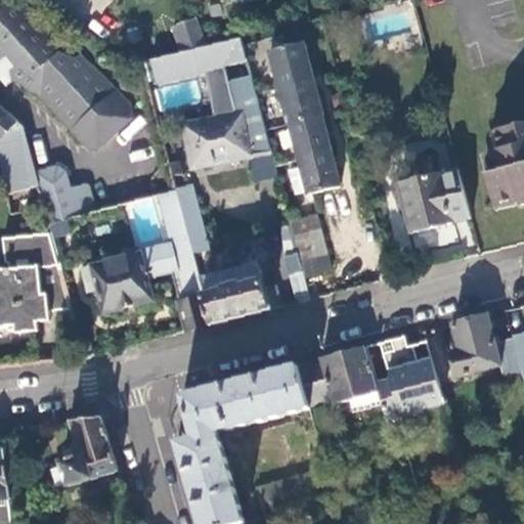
[(79,57),(68,56),(58,56),(67,49),(47,44),(55,37),(36,32),(44,25),(25,19),(33,12),(14,7),(22,1),(18,0),(0,0),(0,81),(5,87),(12,81),(20,84),(28,91),(39,94),(57,100),(50,107),(69,113),(61,119),(80,125),(73,132),(87,147),(97,150),(118,135),(135,117),(133,107),(119,90),(111,96),(108,77),(100,84),(98,64),(90,72),(92,57),(90,55),(79,57)]
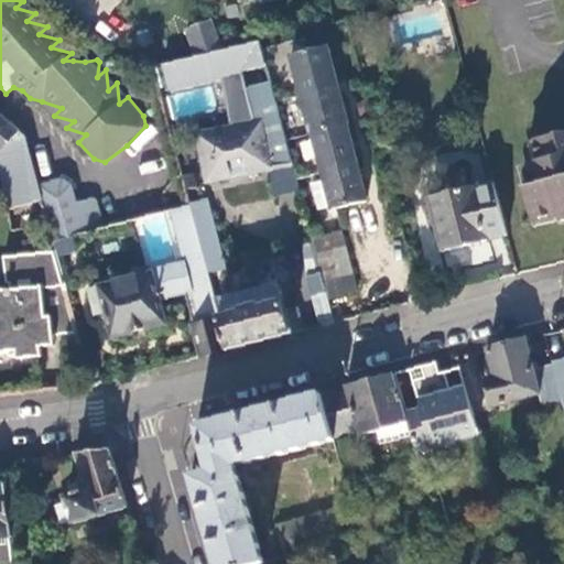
[(214,19),(185,28),(194,57),(226,50),(214,19)]
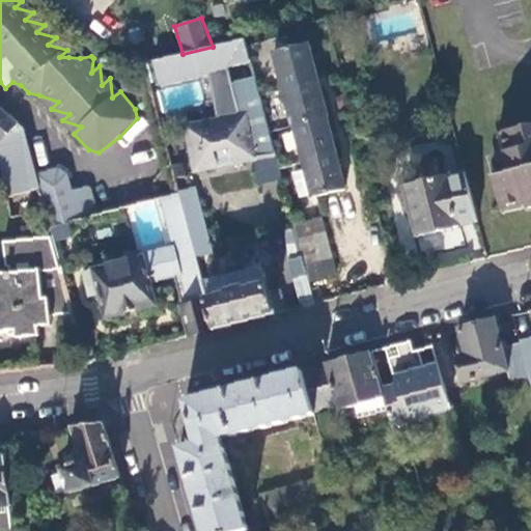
[(160,84),(206,73),(218,121),(185,129),(195,173),(255,161),(273,158),(277,157),(251,58),(250,59),(245,38),(213,47),(183,54),(154,61),(160,84)]
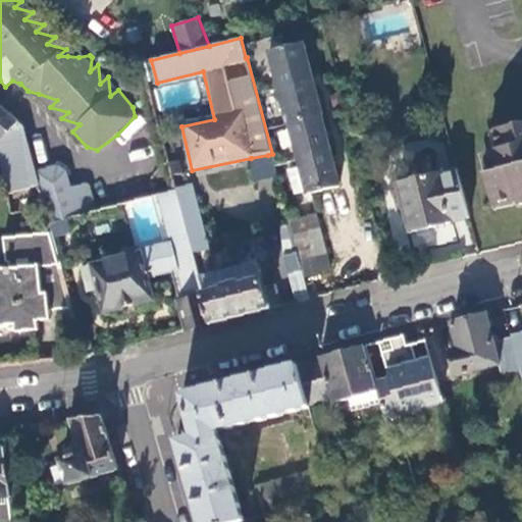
[(308,192),(309,194),(341,186),(322,115),(323,115),(305,44),(271,53),(301,166),(308,192)]
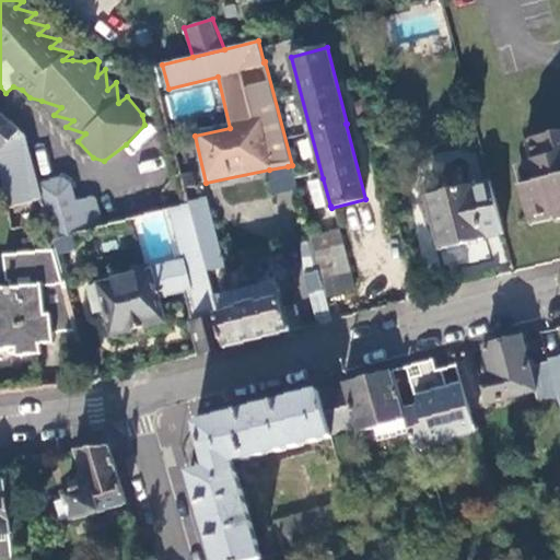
[(0,150),(0,151),(7,155),(24,136),(0,116),(0,150)]
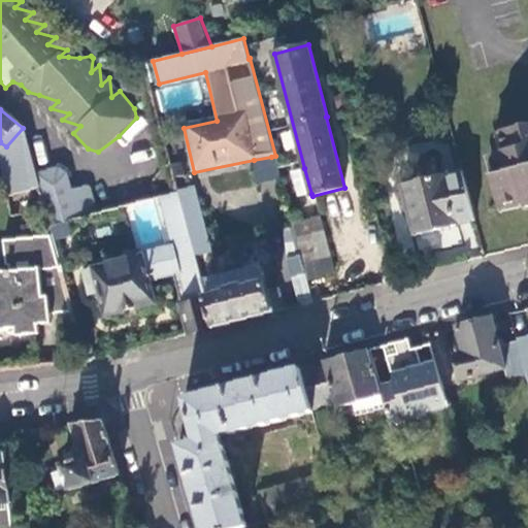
[(494,177),(502,207),(524,202),(526,206),(527,205),(527,126),(501,134),(505,153),(493,157),(497,176),(494,177)]
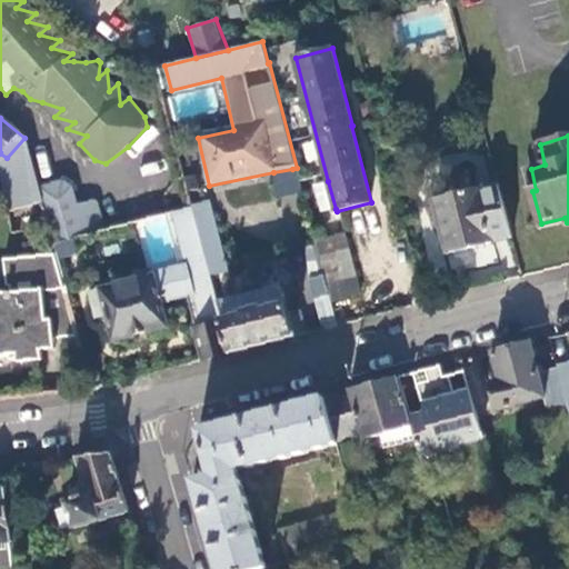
[(25,138),(7,158),(7,176),(16,208),(47,205),(41,187),(39,173),(30,143),(25,138)]
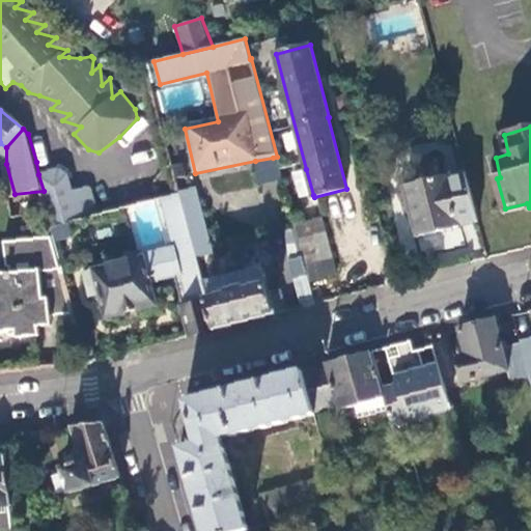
[(255,161),(260,186),(278,182),(273,158),(255,161)]
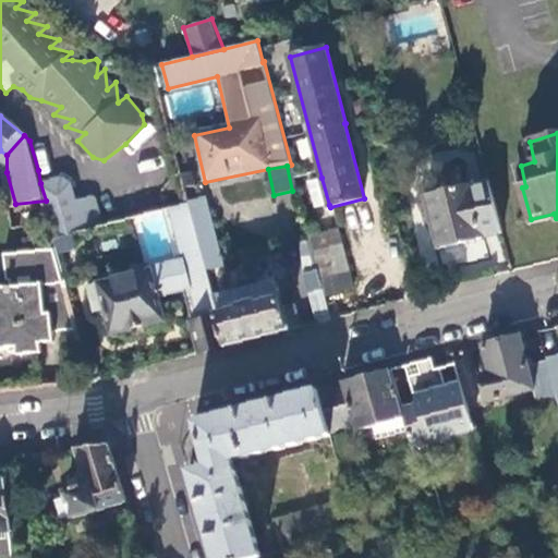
[(65,177),(40,183),(46,201),(49,213),(56,238),(73,233),(105,226),(97,198),(94,196),(77,199),(73,182),(65,177)]
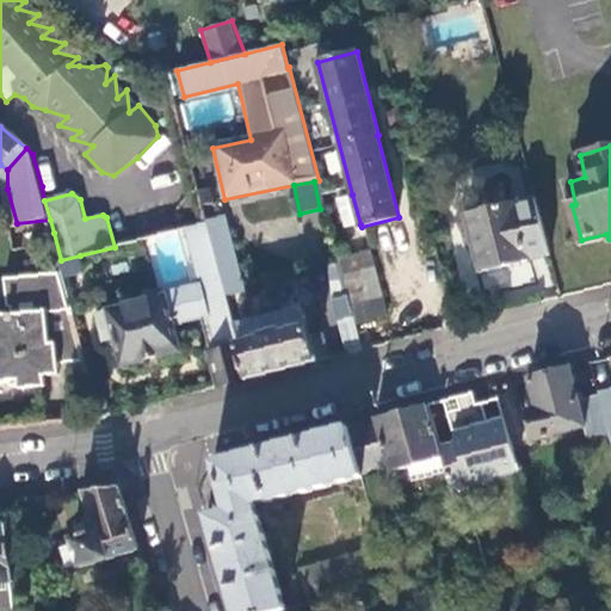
[(352,195),(337,199),(345,229),(360,224),(352,195)]
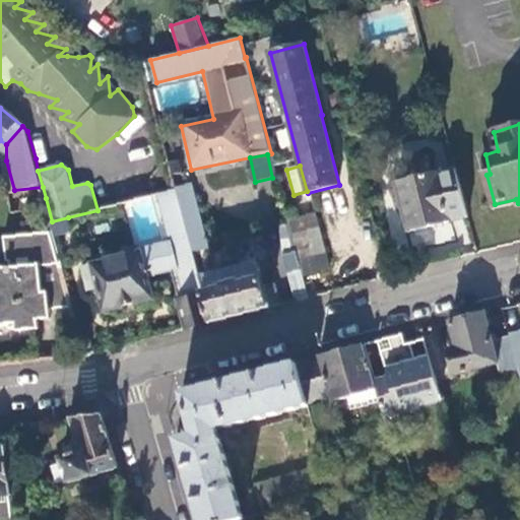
[(398,184),(410,232),(469,216),(456,169),(398,184)]
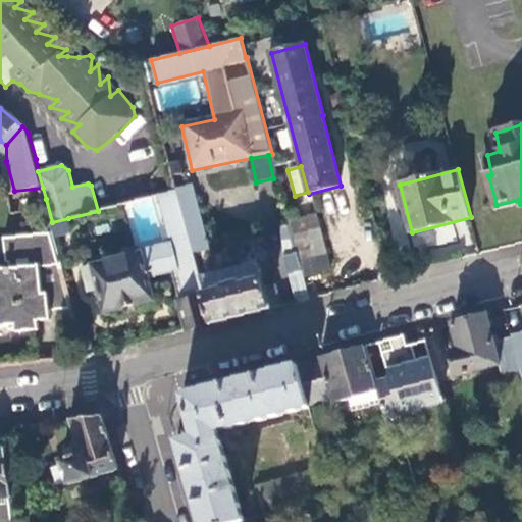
[(195,186),(177,190),(195,253),(211,249),(195,186)]
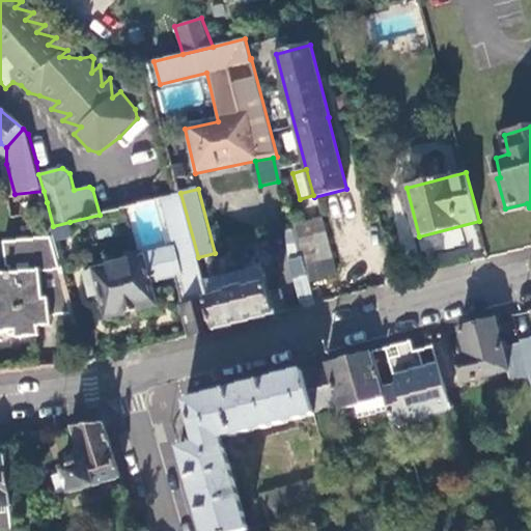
[(44,191),(15,194),(19,208),(47,202),(44,191)]
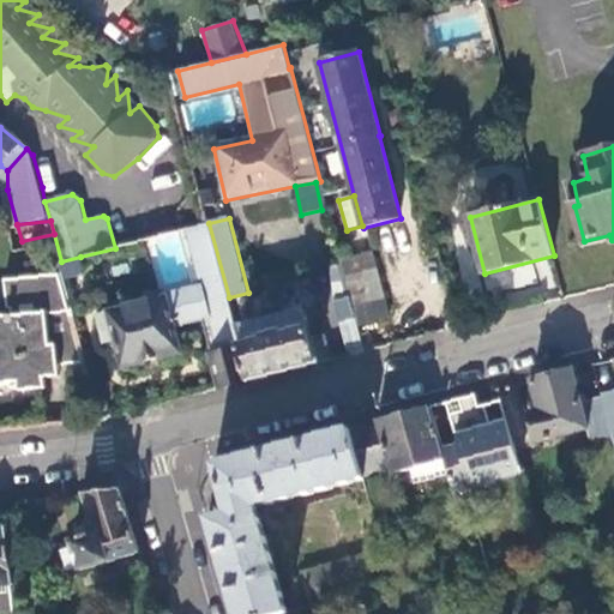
[(229,298),(209,223),(192,228),(187,229),(203,289),(211,318),(220,351),(215,353),(224,389),(252,381),(242,345),(236,326),(229,298)]
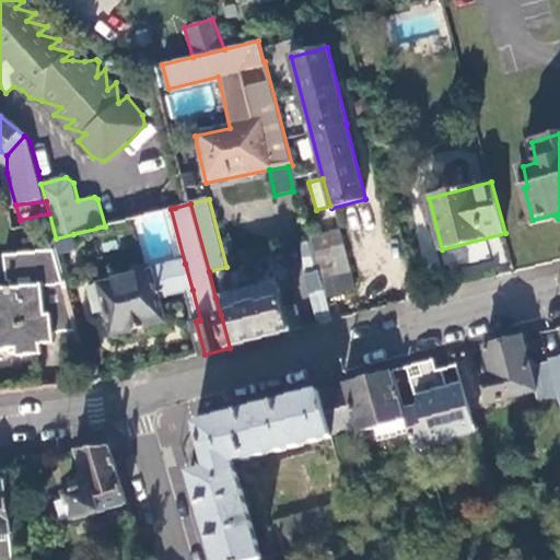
[(321,269),(328,298),(358,289),(340,230),(312,238),(321,269)]
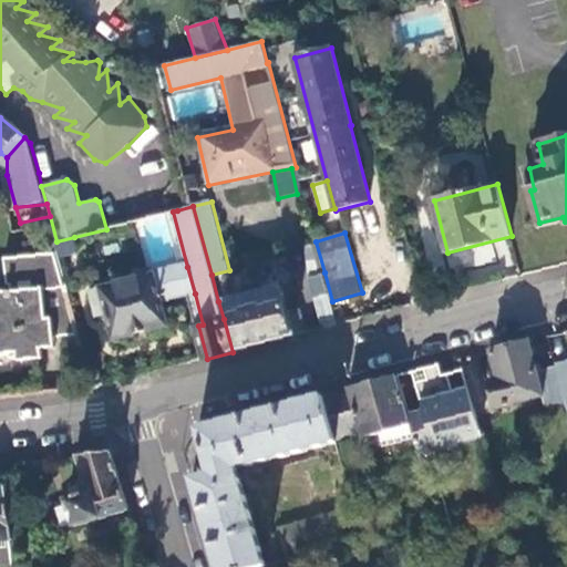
[(74,237),(57,241),(59,251),(60,253),(78,248),(74,237)]
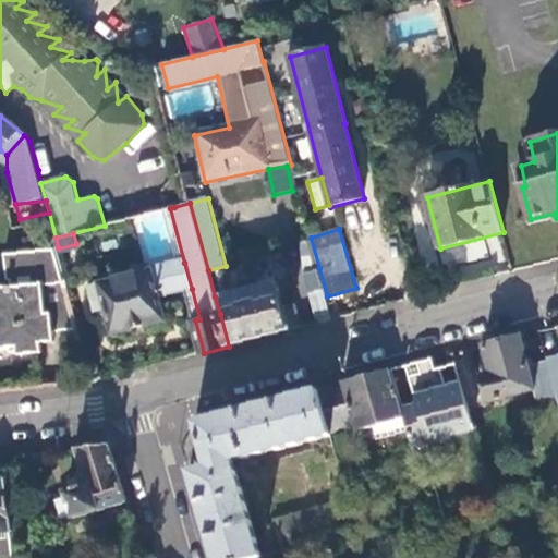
[(59,249),(58,247),(9,252),(11,278),(14,278),(15,286),(0,286),(0,348),(21,347),(22,352),(47,351),(46,340),(45,327),(59,326),(59,329),(80,328),(59,249)]
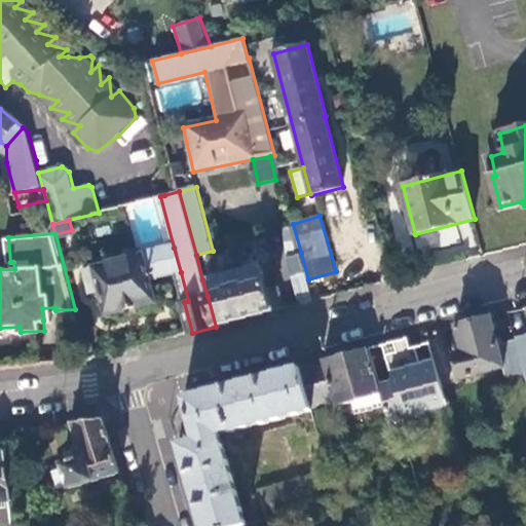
[(181,272),(174,248),(84,271),(90,291),(99,289),(106,314),(155,302),(150,280),(181,272)]
